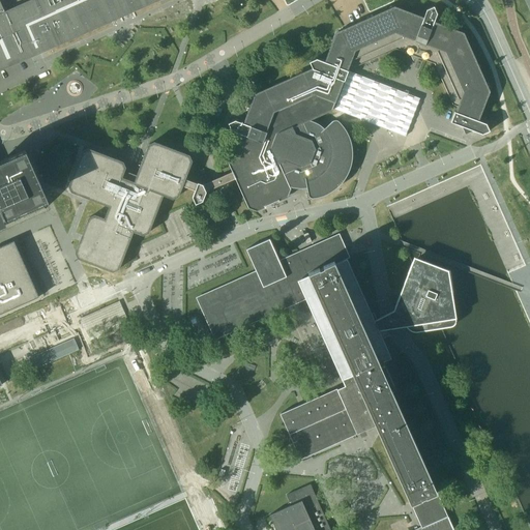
[(0,0),(0,70),(40,53),(158,0),(0,0)]
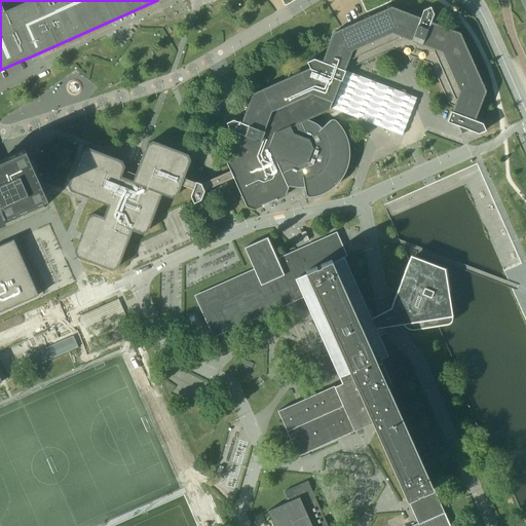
[(72,174),(68,185),(71,191),(81,195),(82,194),(108,204),(104,217),(94,214),(88,216),(75,251),(77,256),(112,269),(118,267),(133,229),(139,232),(142,233),(148,231),(149,227),(162,193),(173,196),(178,194),(182,184),(193,189),(191,195),(194,202),(201,199),(204,190),(215,186),(219,184),(233,178),(239,192),(240,192),(247,207),(255,210),(262,205),(263,205),(263,204),(266,203),(273,199),(277,198),(286,195),(289,187),(288,186),(291,186),(294,187),(296,187),(299,187),(302,187),(304,186),(305,191),(305,192),(306,192),(306,193),(306,194),(307,194),(308,194),(308,195),(309,195),(311,194),(314,194),(316,193),(318,193),(322,192),(324,191),(326,190),(328,188),(330,187),(332,185),(334,184),(336,182),(338,180),(339,178),(341,176),(342,174),(343,171),(344,168),(345,166),(346,163),(347,161),(347,158),(347,156),(348,153),(348,151),(347,148),(347,146),(347,143),(346,141),(345,138),(344,136),(343,134),(342,130),(341,128),(339,126),(338,124),(336,122),(334,120),(333,120),(332,120),(331,120),(330,120),(329,120),(328,121),(327,122),(322,127),(320,125),(317,123),(315,122),(308,119),(329,110),(330,108),(403,136),(417,98),(345,71),(345,70),(344,70),(346,65),(352,67),(392,49),(402,52),(419,60),(430,64),(449,104),(454,106),(452,111),(451,111),(447,121),(479,133),(480,133),(485,129),(486,129),(483,122),(475,119),(486,90),(460,32),(430,21),(434,13),(430,6),(423,9),(420,17),(401,9),(391,6),(354,22),(342,28),(333,32),(322,61),(313,58),(306,61),(308,67),(252,92),(242,117),(240,121),(233,118),(225,122),(229,129),(236,133),(226,161),(229,170),(216,176),(212,178),(211,178),(200,183),(195,181),(184,177),(190,159),(188,153),(153,141),(147,143),(133,180),(121,176),(124,165),(122,160),(87,147),(81,150),(72,174)]
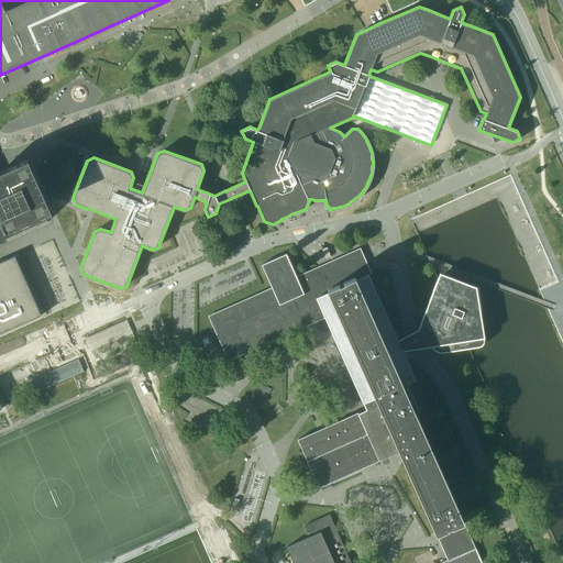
[(219,113),(214,103),(209,106),(213,116),(219,113)]
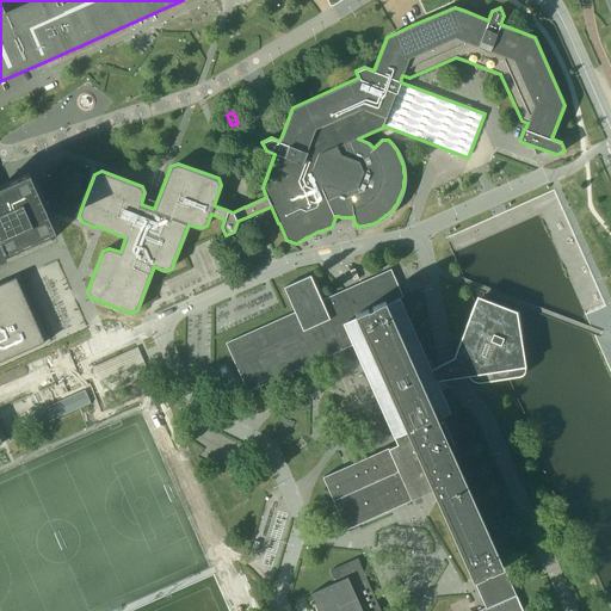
[(0,359),(44,340),(16,276),(0,282),(0,264),(7,261),(4,254),(10,252),(57,232),(31,173),(24,177),(0,186),(0,359)]
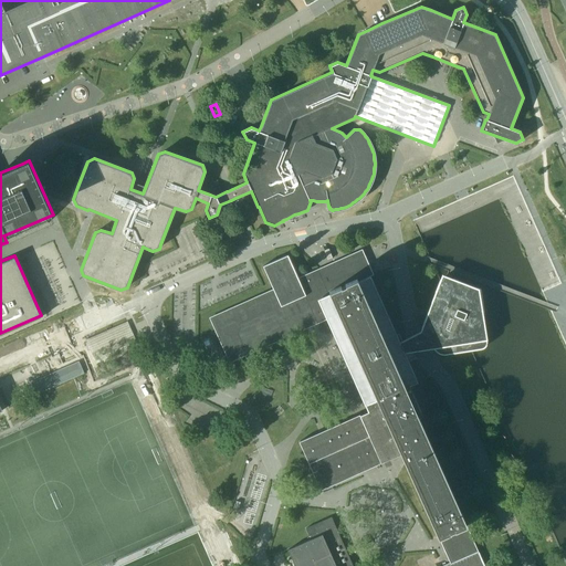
[(409,386),(418,381),(408,360),(415,358),(412,355),(409,352),(433,348),(435,350),(437,352),(438,353),(440,354),(441,355),(443,355),(446,355),(473,350),(481,348),(483,348),(485,347),(486,345),(486,343),(486,341),(482,313),(484,312),(481,290),(442,274),(441,276),(426,317),(420,331),(399,342),(370,276),(374,274),(373,271),(368,273),(367,270),(359,254),(360,253),(347,259),(331,266),(323,270),(307,276),(300,281),(287,254),(263,265),(274,292),(270,294),(209,320),(230,365),(311,324),(325,317),(329,325),(365,405),(365,406),(368,412),(360,416),(359,415),(354,417),(299,441),(322,494),(326,488),(394,458),(401,454),(438,536),(440,535),(442,540),(441,541),(441,542),(442,543),(442,544),(443,545),(444,545),(446,548),(451,562),(441,565),(484,565),(467,524),(417,413),(420,412),(420,413),(421,413),(409,386)]
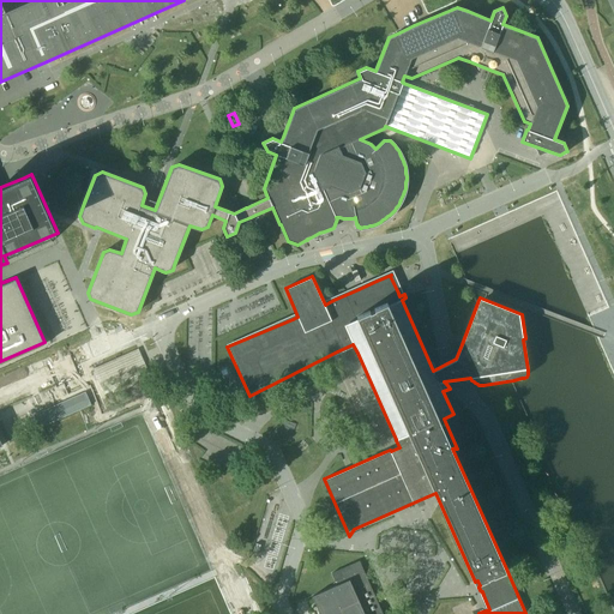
[(152,379),(139,349),(94,369),(107,398),(152,379)]
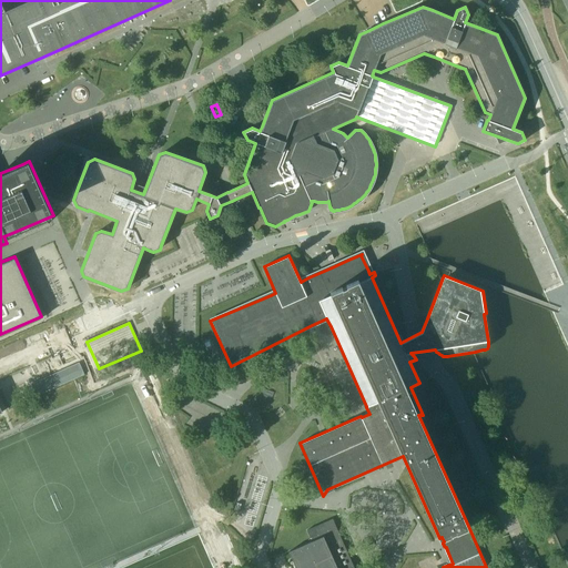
[(31,384),(34,392),(37,396),(84,375),(82,371),(79,363),(31,384)]
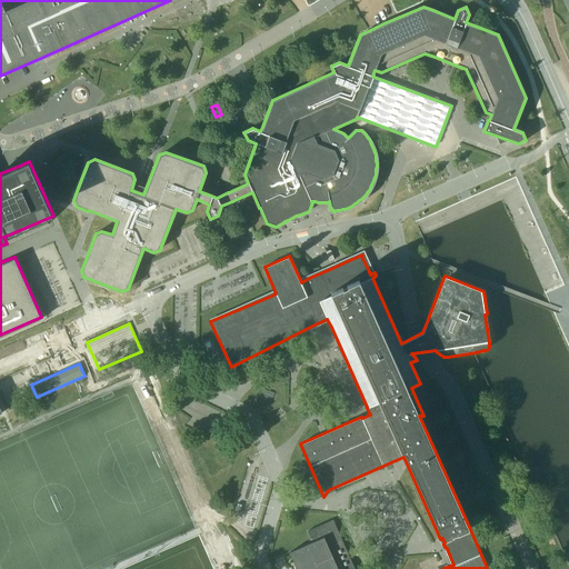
[(302,546),(290,552),(297,568),(355,568),(345,545),(332,520),(307,531),(312,542),(310,543),(302,546)]
